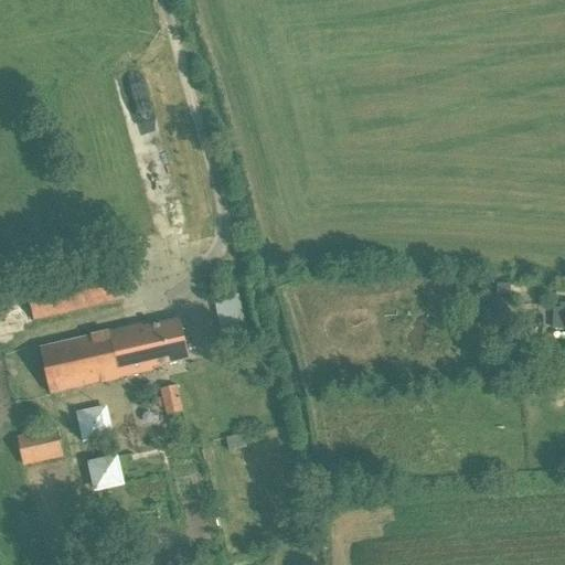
[(114,269),(27,289),(34,322),(120,302),(114,269)]
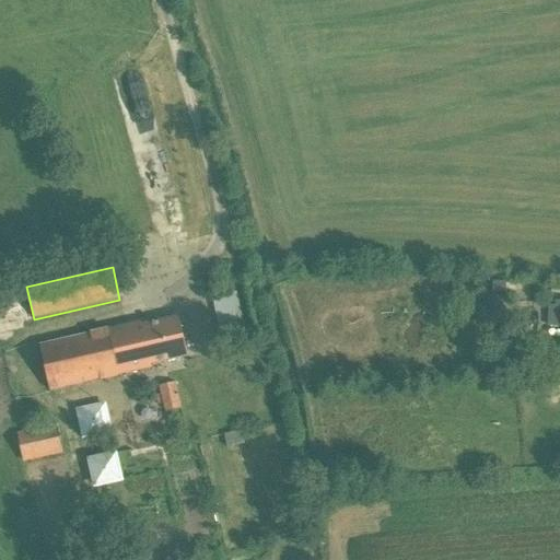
[(496,284),(496,294),(505,294),(506,284),(496,284)]
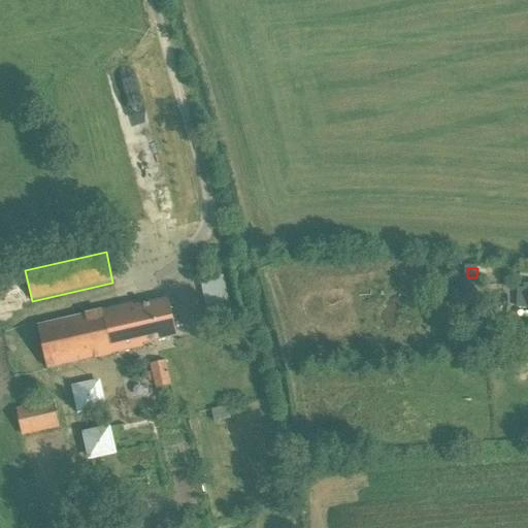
[(449,292),(448,307),(480,309),(481,292),(471,292),(471,285),(471,284),(451,282),(451,292),(449,292)]
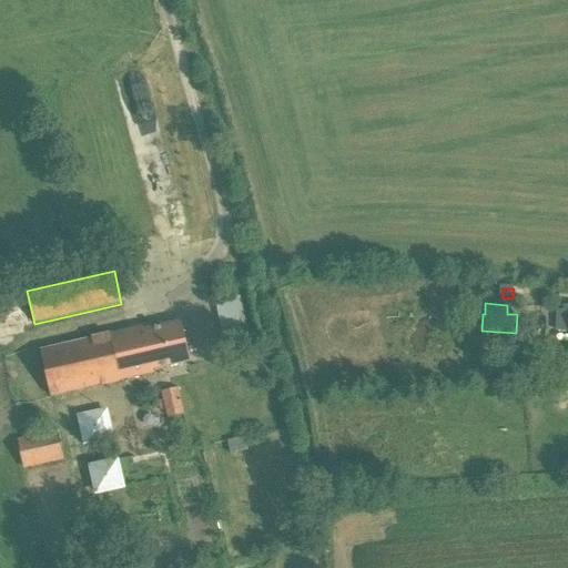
[(567,331),(567,311),(558,311),(557,331),(567,331)]
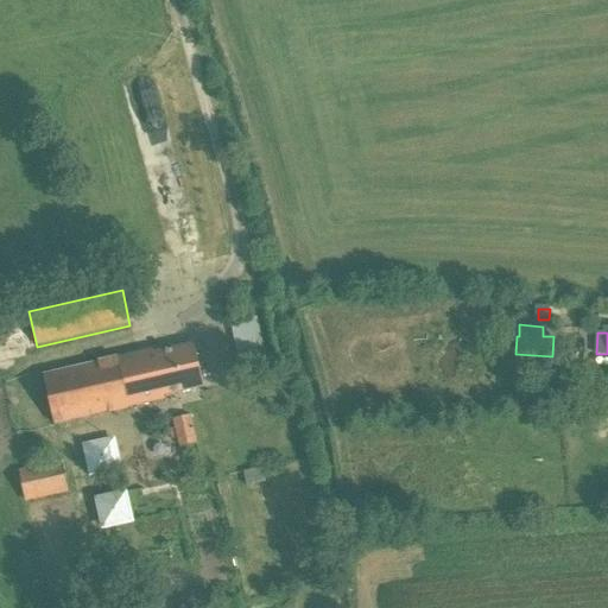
[(154,349),(43,375),(54,425),(165,399),(165,397),(204,387),(194,343),(154,353),(154,349)]
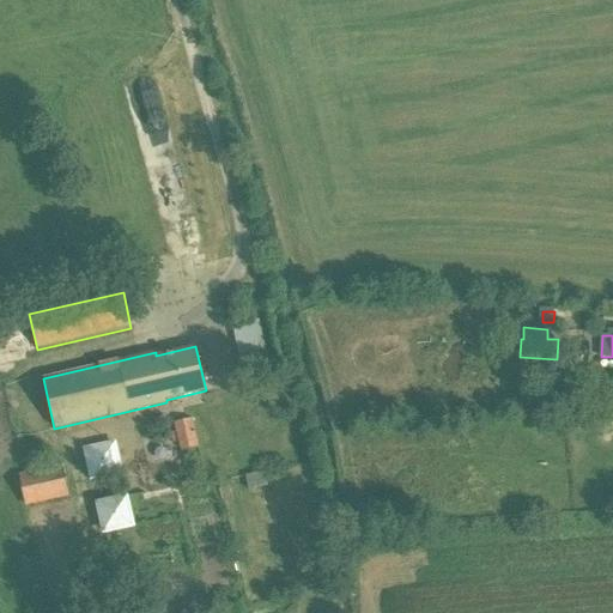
[(174,423),(181,451),(198,448),(192,419),(174,423)]
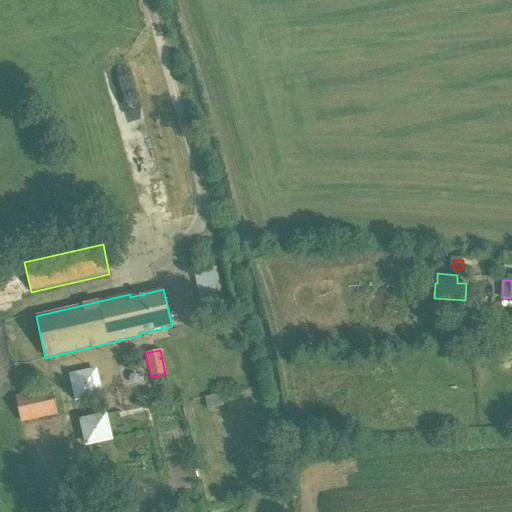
[(20,395),(15,396),(21,423),(57,415),(51,388),(33,392),(32,387),(19,390),(20,395)]
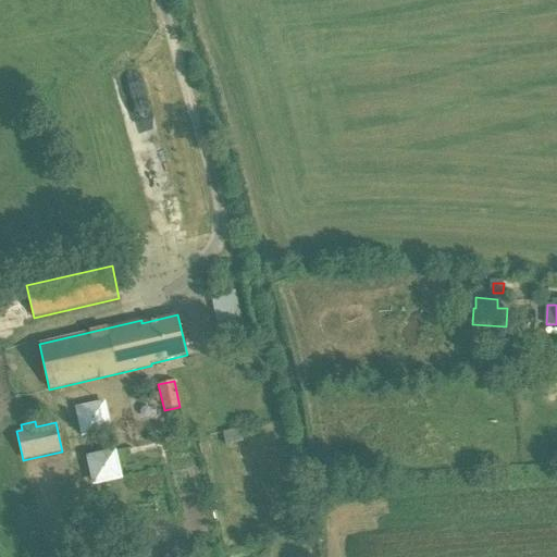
[(239,429),(223,433),(226,446),(242,442),(239,429)]
